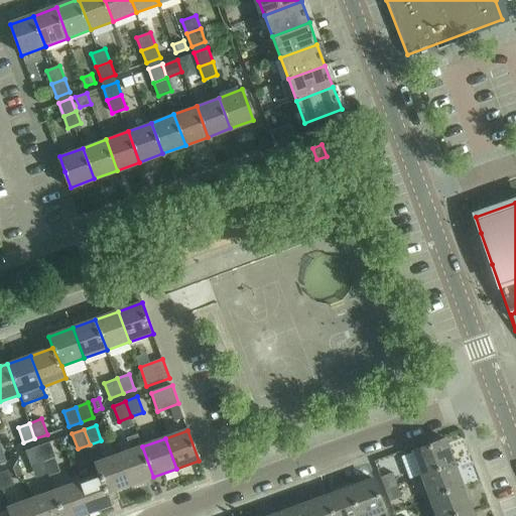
[(413,454),(422,478),(456,465),(446,440),(413,454)]
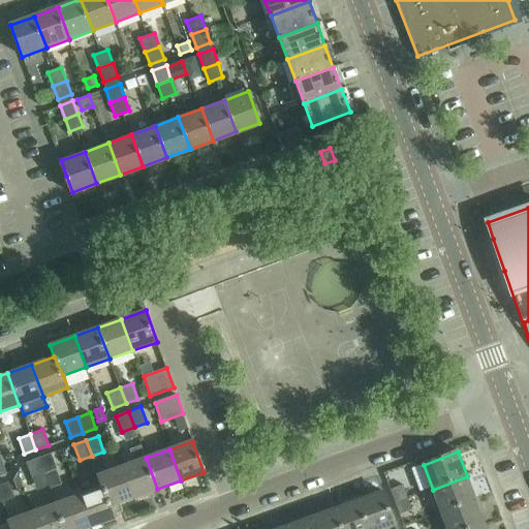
[(44,473),(57,468),(52,454),(39,458),(44,473)]
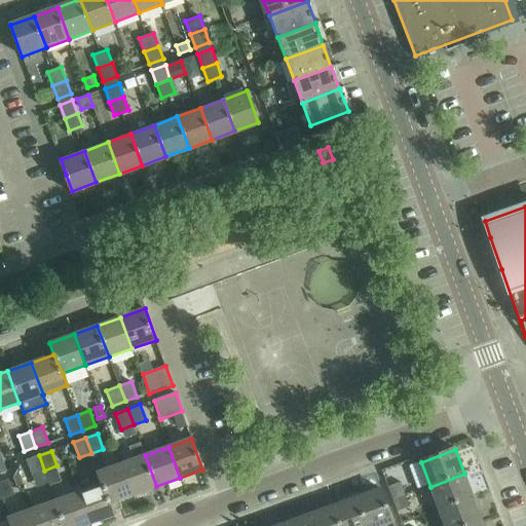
[(32,475),(44,471),(39,455),(27,459),(32,475)]
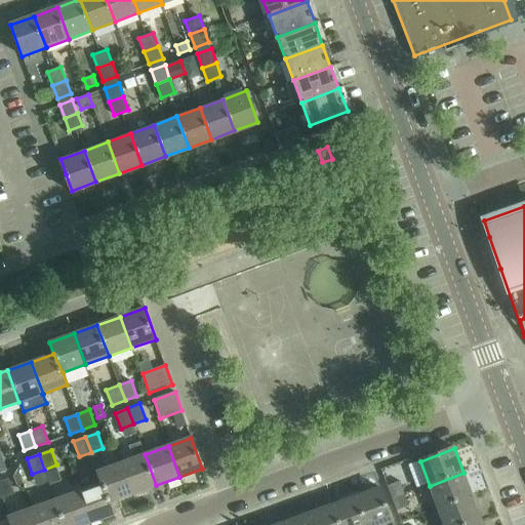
[(145,454),(122,462),(132,493),(156,485),(145,454)]
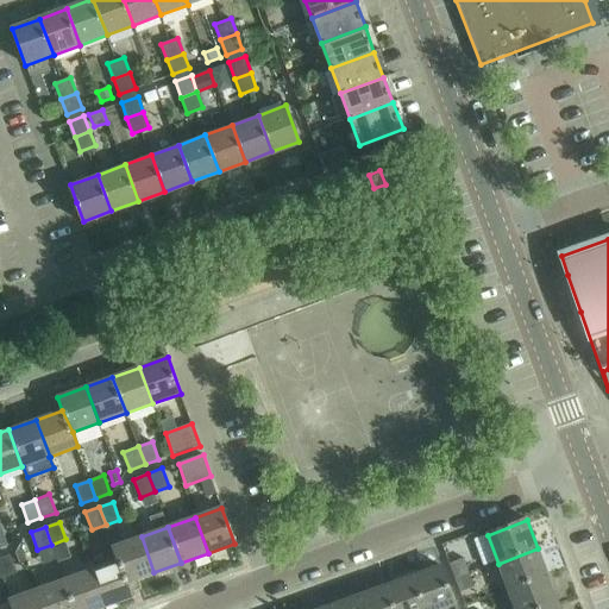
[(113,546),(118,560),(119,560),(127,583),(127,582),(154,572),(142,537),(113,546)]
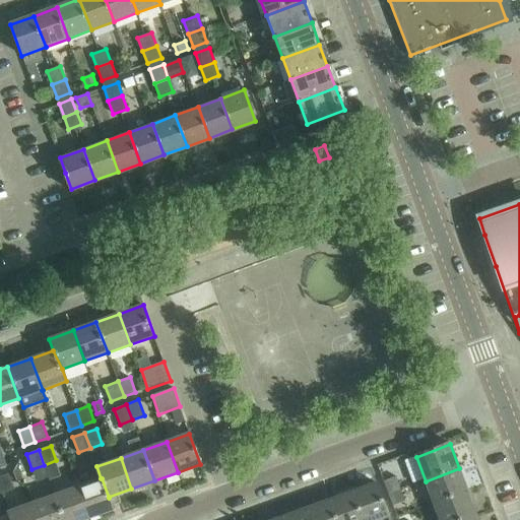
[(468,492),(459,468),(426,481),(434,505),(468,492)]
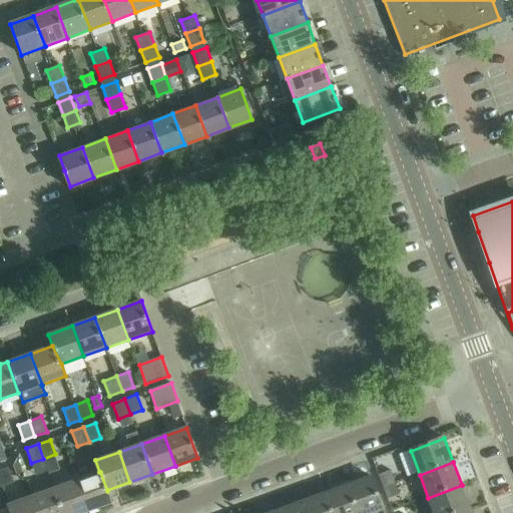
[(0,483),(1,487),(14,482),(8,466),(0,469),(0,483)]
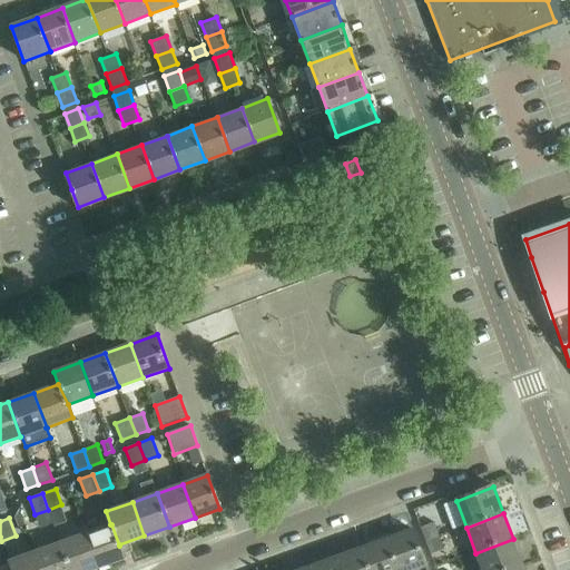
[(435,522),(421,528),(426,542),(441,537),(435,522)]
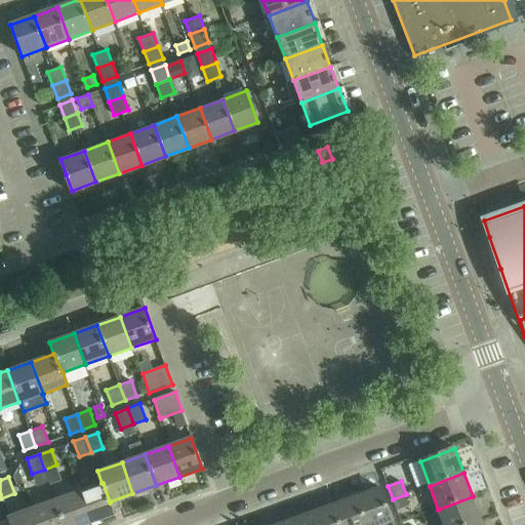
[(103,483),(102,483),(79,491),(90,523),(114,514),(110,501),(110,502),(103,483)]
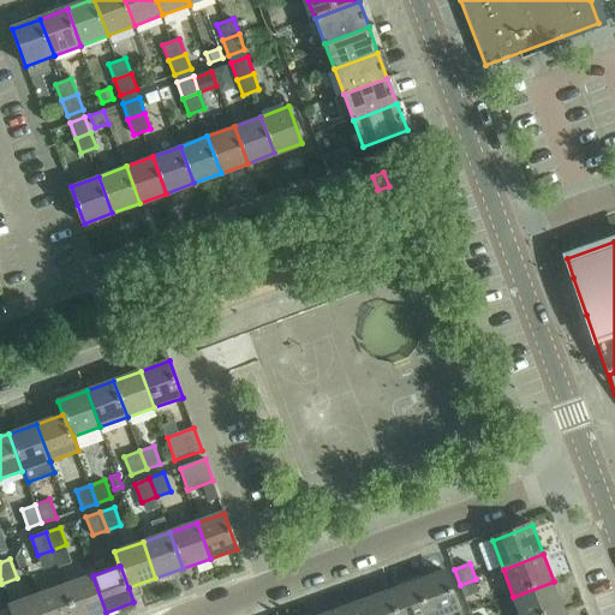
[(446,571),(417,580),(429,614),(449,614),(460,611),(446,571)]
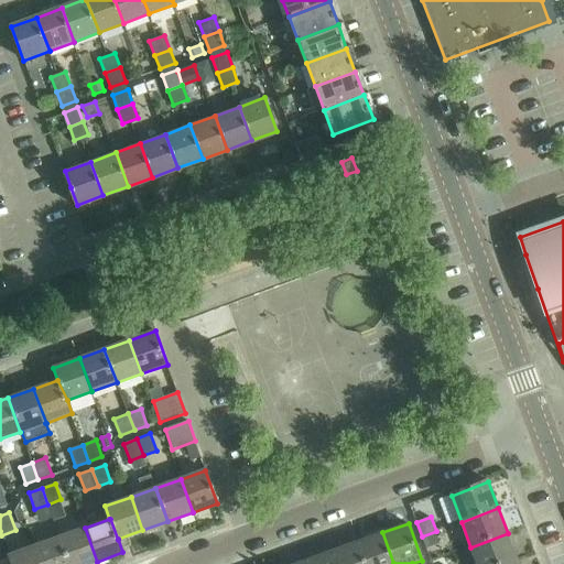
[(85,528),(60,537),(68,563),(89,563),(97,562),(85,528)]
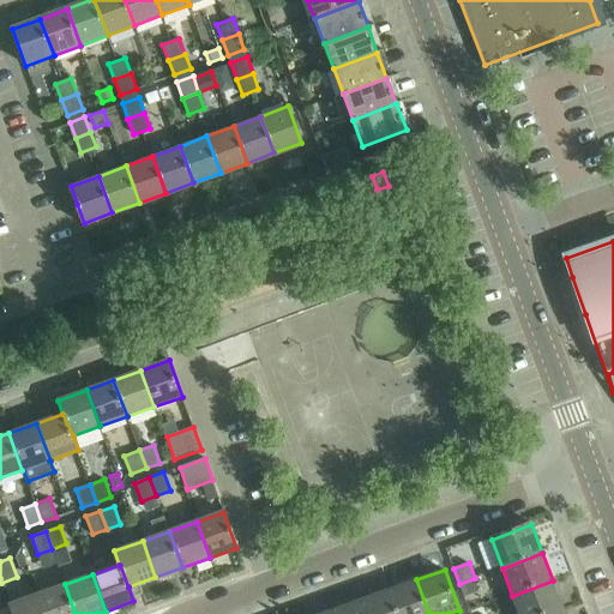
[(480,591),(475,578),(459,584),(464,597),(480,591)]
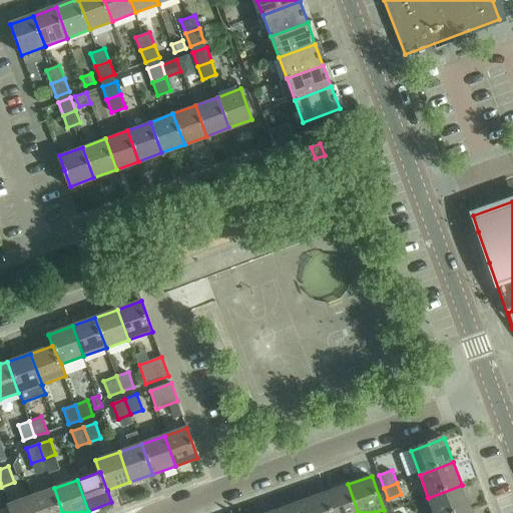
[(325,493),(331,512),(358,512),(348,484),(325,493)]
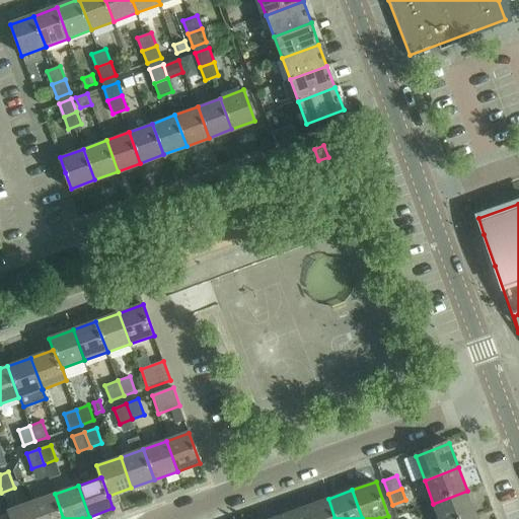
[(460,518),(476,513),(467,491),(433,504),(439,518),(460,518)]
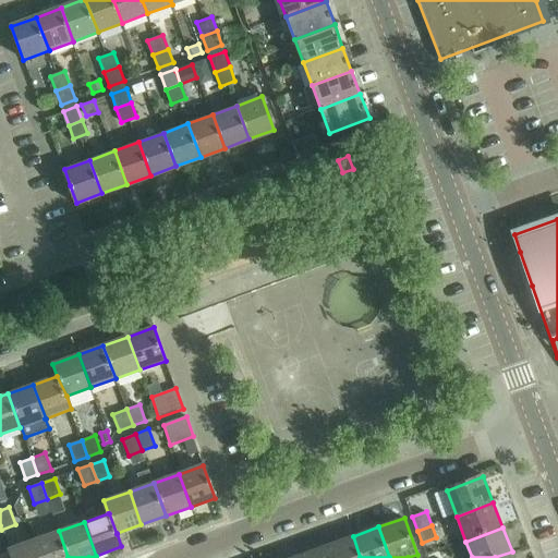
[(68,557),(59,531),(34,540),(40,557),(68,557)]
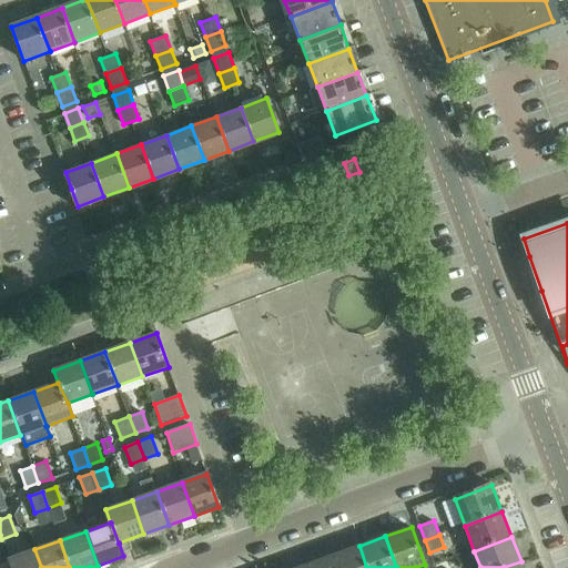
[(366,567),(359,546),(334,555),(338,567),(366,567)]
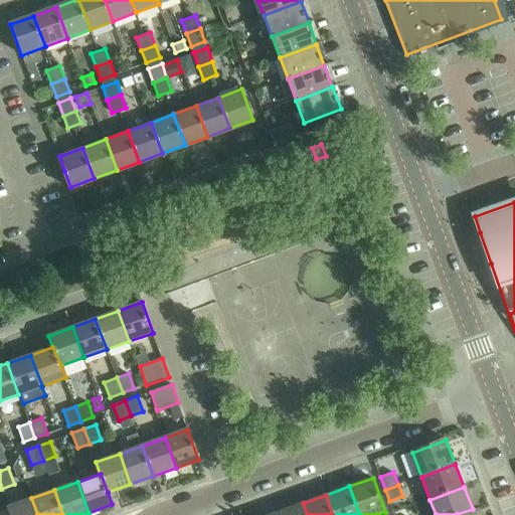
[(8,507),(10,514),(37,514),(31,498),(8,507)]
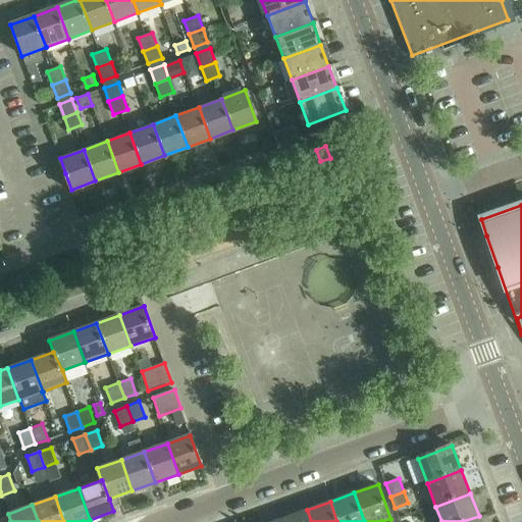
[(311,521),(307,510),(283,518),(284,521),(311,521)]
